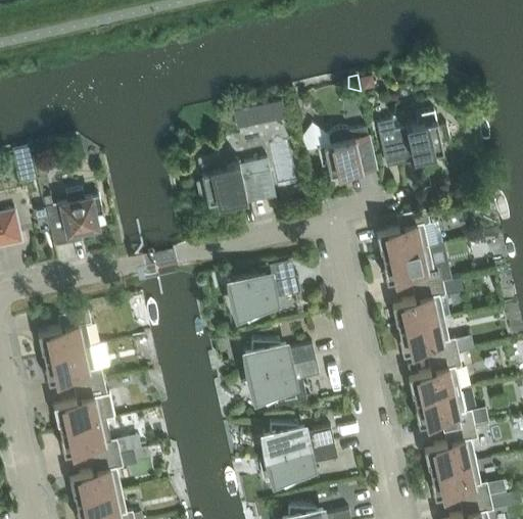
[(371,79),(361,81),(363,91),(369,90),(373,85),(371,79)]
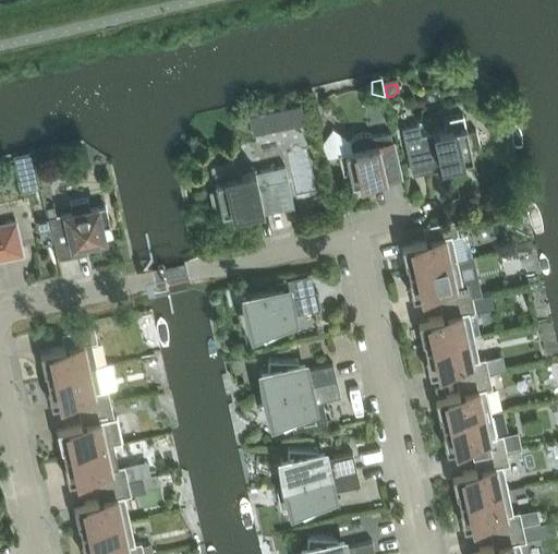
[(300,109),(247,120),(252,139),(304,128),(300,109)]
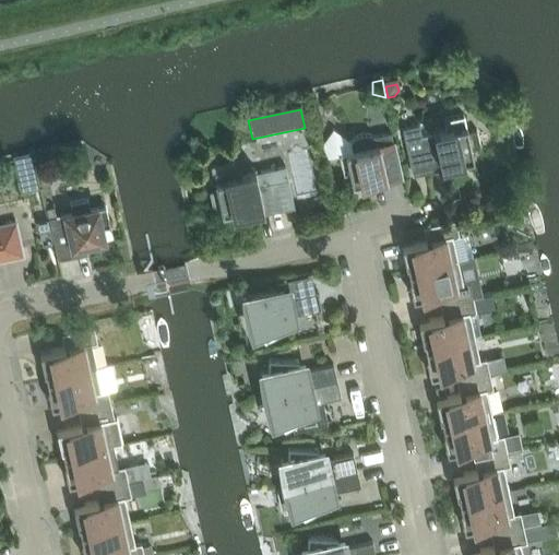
[(442,170),(441,169),(473,162),(471,154),(480,152),(476,134),(467,136),(463,118),(442,124),(445,134),(435,137),(435,134),(432,136),(433,137),(421,139),(419,129),(402,132),(404,143),(412,176),(440,169),(441,170),(442,170)]
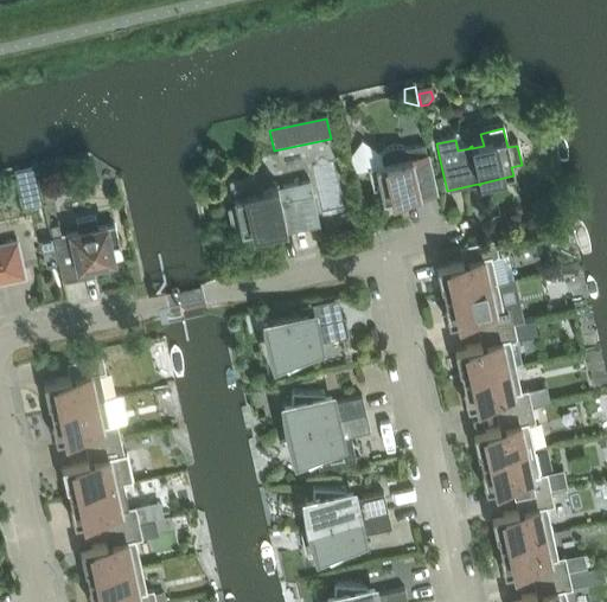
[(382,157),(381,159),(360,143),(350,160),(353,175),(368,172),(372,193),(379,191),(382,205),(434,193),(423,148),(406,153),(403,152),(401,151),(397,151),(395,151),(391,151),(389,152),(387,153),(384,154),(382,157)]
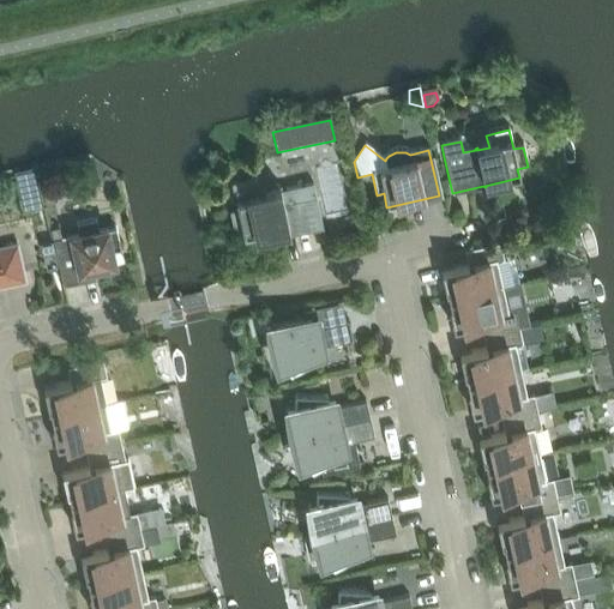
[(238,215),(230,216),(234,230),(241,228),(244,239),(287,229),(289,239),(307,235),(300,205),(315,202),(313,187),(281,193),(280,190),(278,190),(280,194),(260,198),(259,191),(258,191),(257,182),(233,187),(236,204),(235,204),(238,215)]
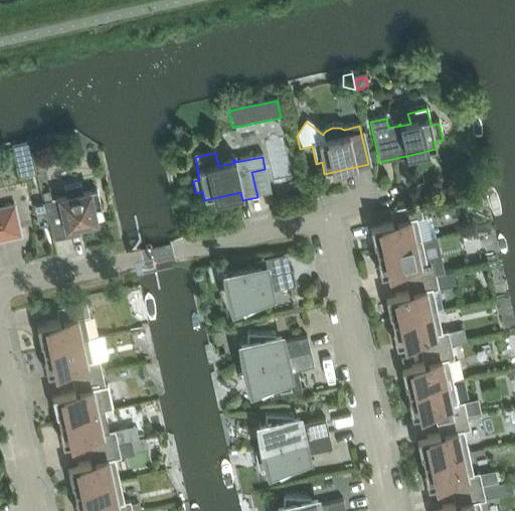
[(100,204),(97,193),(90,195),(90,194),(82,196),(80,187),(64,191),(66,199),(51,203),(49,194),(42,195),(52,242),(68,238),(67,230),(95,224),(95,226),(97,225),(94,214),(102,212),(100,204)]
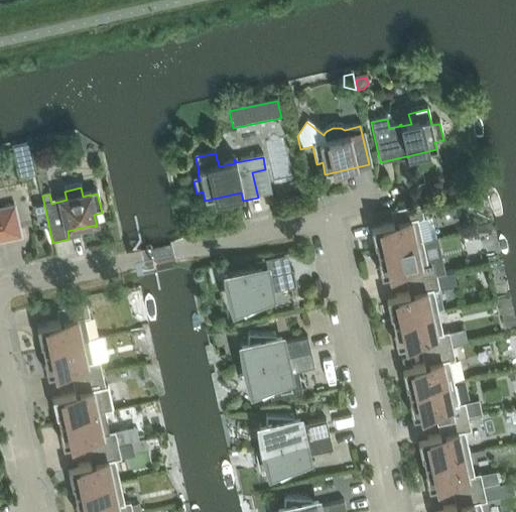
[(43,206),(34,208),(36,215),(45,213),(43,206)]
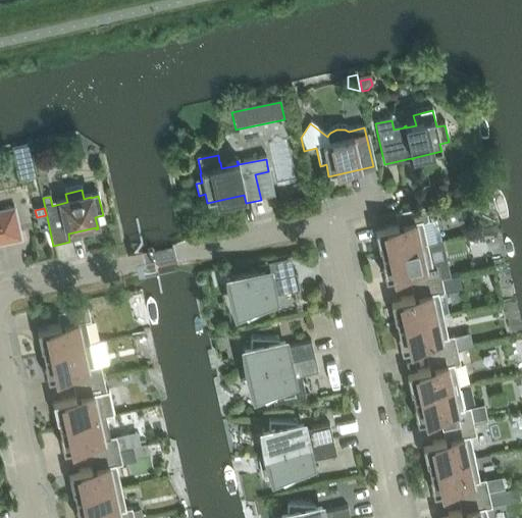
[(425,209),(400,215),(403,226),(374,232),(378,251),(379,251),(381,257),(427,247),(422,224),(428,223),(425,209)]
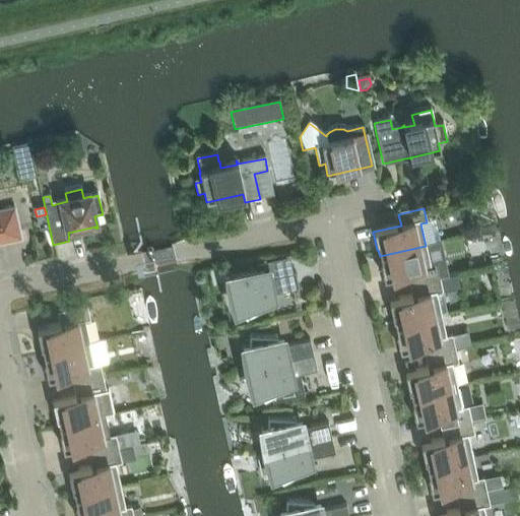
[(0,244),(19,240),(13,212),(0,214),(0,244)]
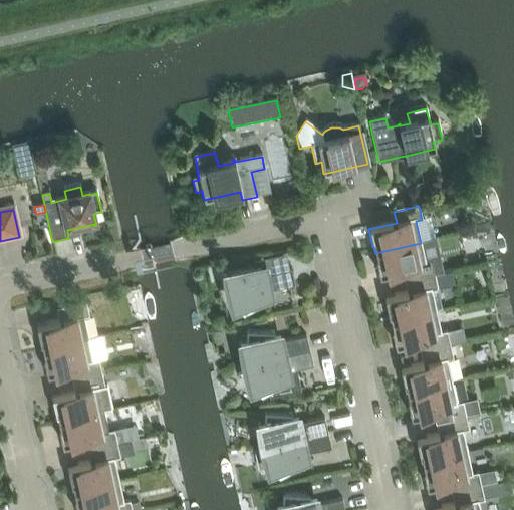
[(455,283),(454,271),(444,272),(440,238),(424,240),(427,261),(437,259),(440,285),(455,283)]
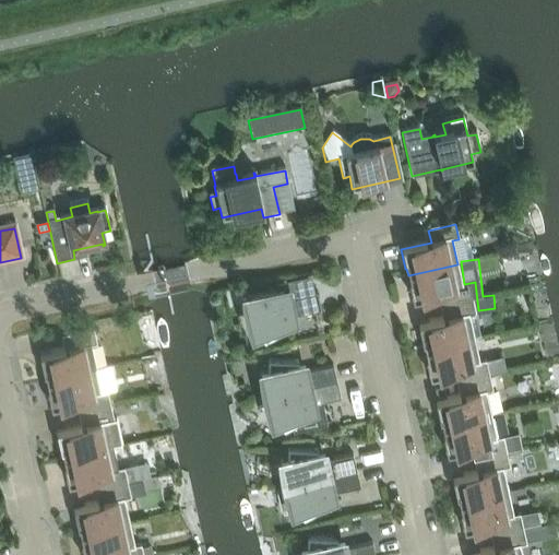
[(458,264),(408,275),(409,282),(408,282),(413,302),(442,295),(445,307),(472,302),(468,286),(463,287),(458,264)]
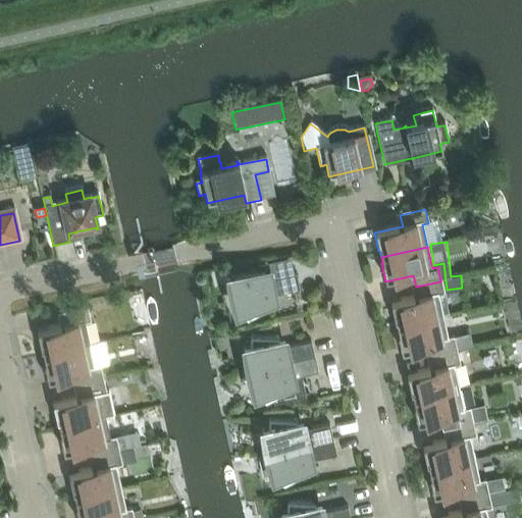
[(235,279),(237,288),(229,289),(236,313),(242,312),(247,322),(271,309),(270,306),(275,304),(274,297),(299,292),(296,275),(265,282),(264,275),(265,274),(265,273),(233,277),(233,279),(235,279)]
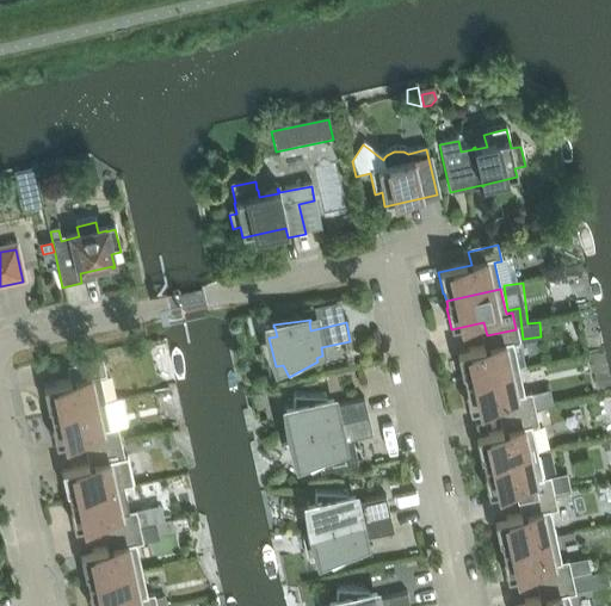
[(463,377),(464,384),(518,372),(513,346),(519,345),(516,329),(487,335),(489,348),(457,356),(462,378),(463,377)]
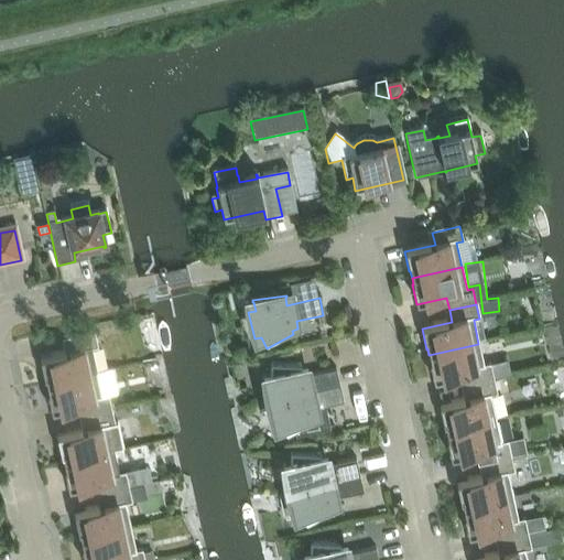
[(45,379),(46,386),(97,375),(91,352),(98,350),(94,334),(67,341),(69,353),(40,359),(44,379),(45,379)]
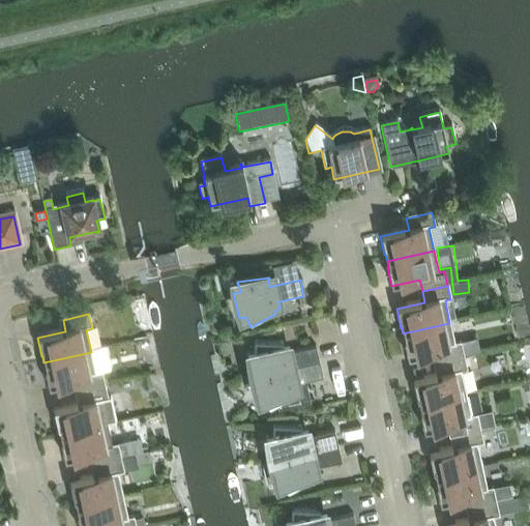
[(449,323),(403,333),(405,340),(403,341),(407,359),(436,353),(438,363),(464,358),(461,344),(454,346),(449,323)]
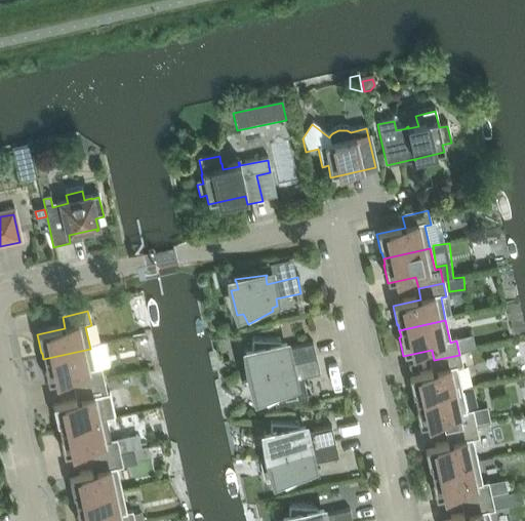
[(251,341),(251,352),(245,353),(250,375),(316,361),(313,346),(287,352),(286,344),(280,345),(280,342),(251,341)]
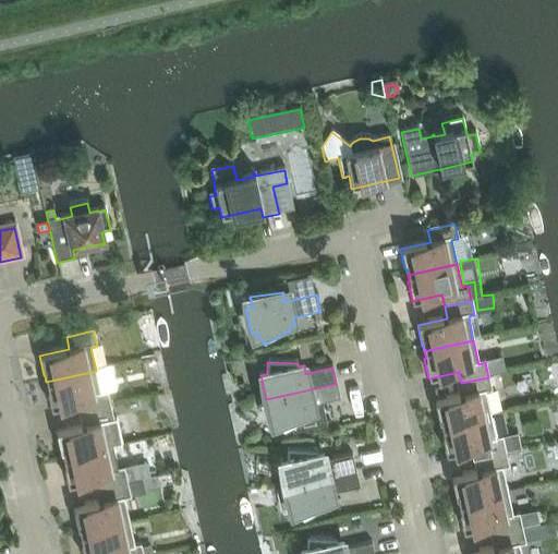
[(96,371),(46,382),(48,388),(46,389),(50,409),(81,402),(83,414),(110,408),(107,393),(100,395),(96,371)]
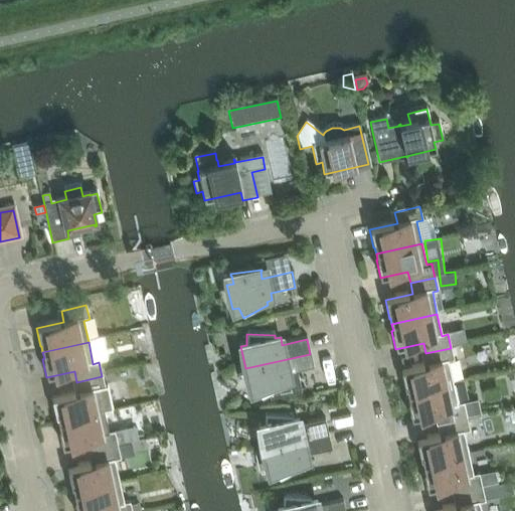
[(405,388),(407,394),(453,384),(448,363),(454,362),(451,348),(425,353),(428,365),(400,371),(404,389),(405,388)]
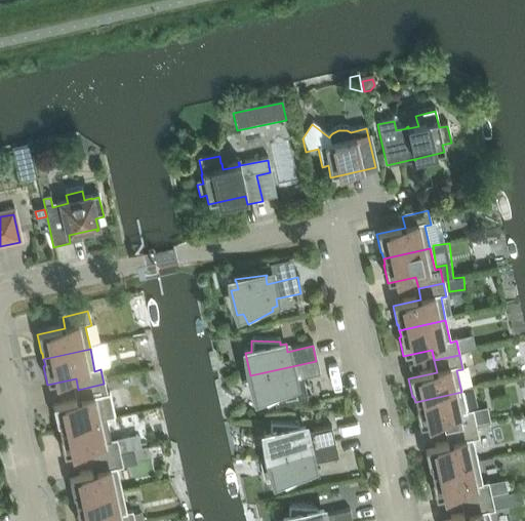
[(307,401),(303,381),(319,376),(316,361),(250,375),(255,399),(261,397),(267,407),(274,403),(275,408),(307,401)]
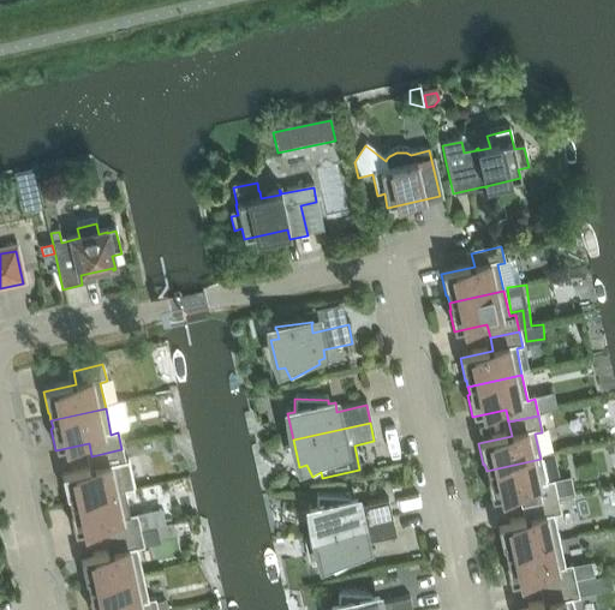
[(67,497),(70,504),(124,494),(133,491),(127,464),(125,464),(121,449),(91,456),(95,470),(61,477),(66,498),(67,497)]
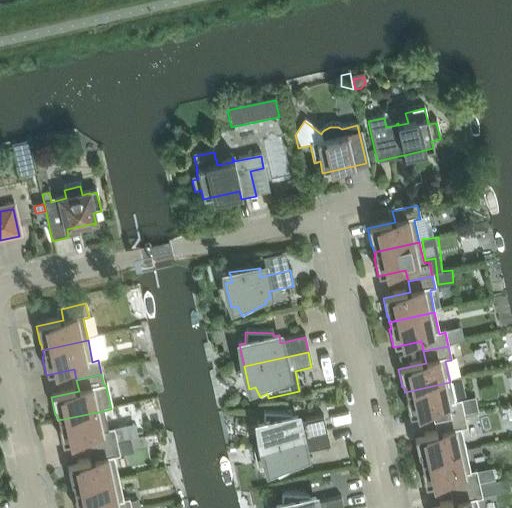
[(450,382),(405,392),(406,399),(405,399),(409,417),(436,411),(439,422),(463,416),(460,403),(455,404),(450,382)]
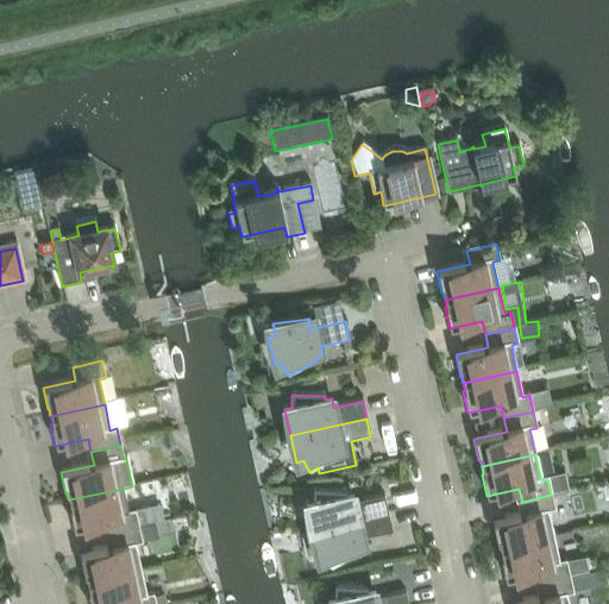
[(123,489),(69,499),(70,508),(69,508),(74,529),(106,522),(110,535),(138,528),(135,513),(129,514),(123,489)]
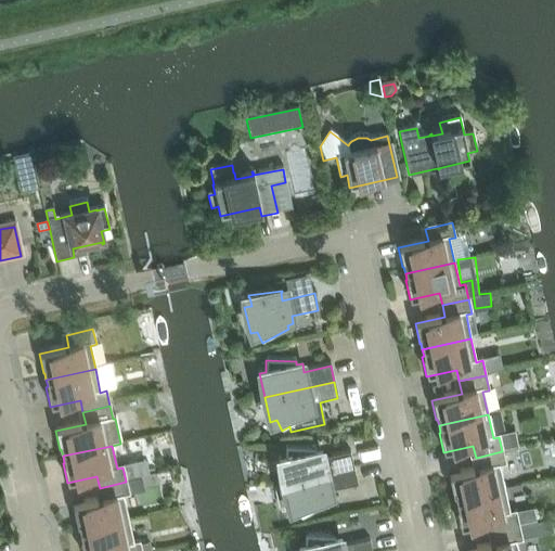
[(285,448),(285,460),(279,461),(284,485),(353,470),(350,453),(323,460),(321,451),(315,453),(315,450),(285,448)]
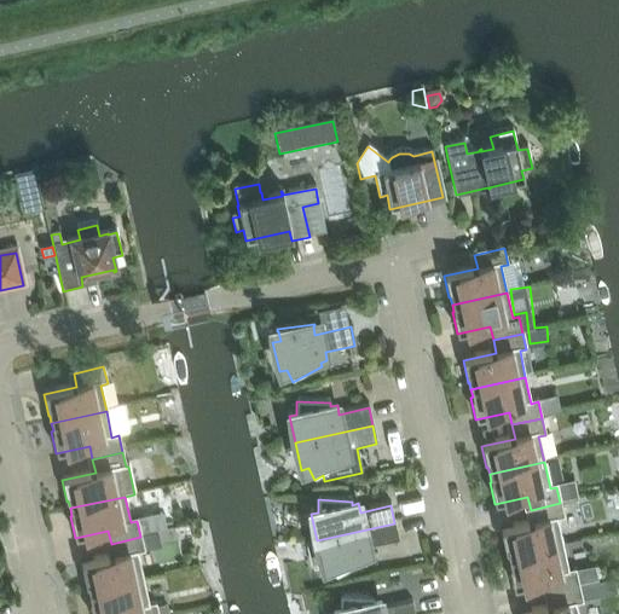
[(507,552),(508,560),(562,548),(557,521),(563,520),(560,503),(531,510),(533,523),(501,531),(505,552),(507,552)]
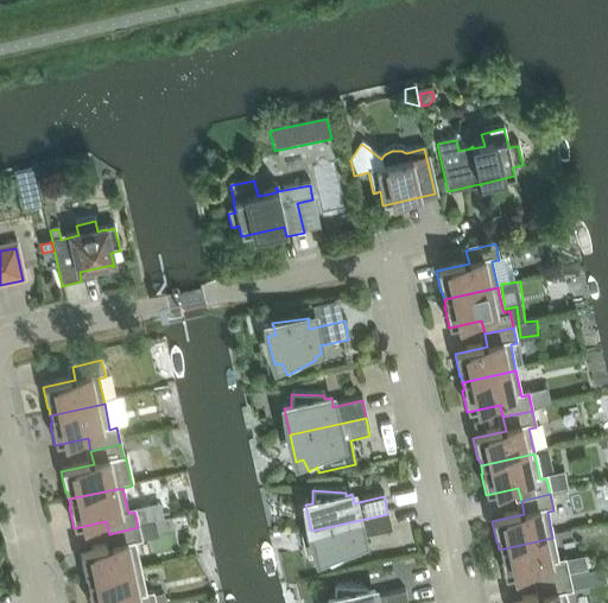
[(387,514),(311,531),(316,558),(323,556),(329,567),(359,552),(358,548),(363,547),(362,539),(391,532),(387,514)]
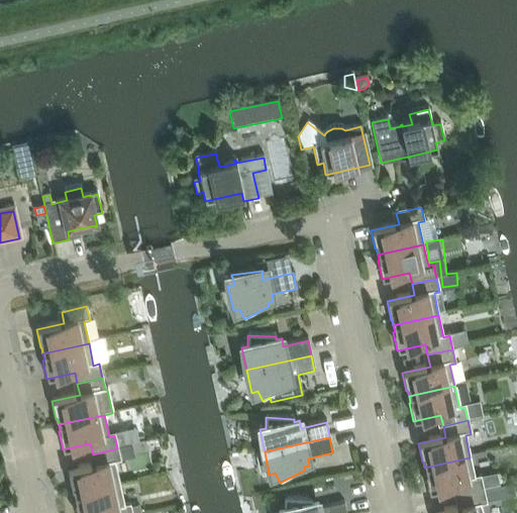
[(73,490),(74,496),(119,486),(115,464),(120,463),(117,448),(93,454),(95,466),(68,472),(72,490),(73,490)]
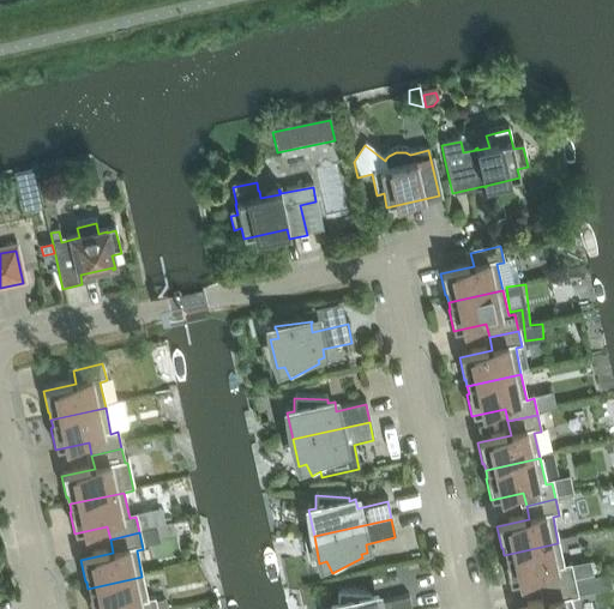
[(558,543),(504,555),(506,562),(504,562),(509,584),(542,577),(545,590),(575,584),(571,567),(564,568),(558,543)]
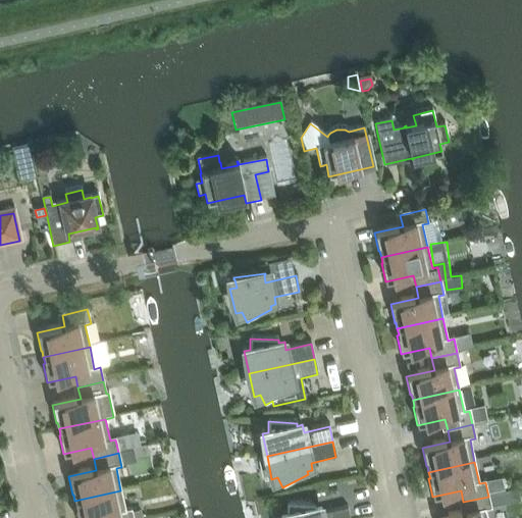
[(120,490),(74,501),(75,507),(74,507),(76,517),(133,517),(132,511),(125,512),(120,490)]
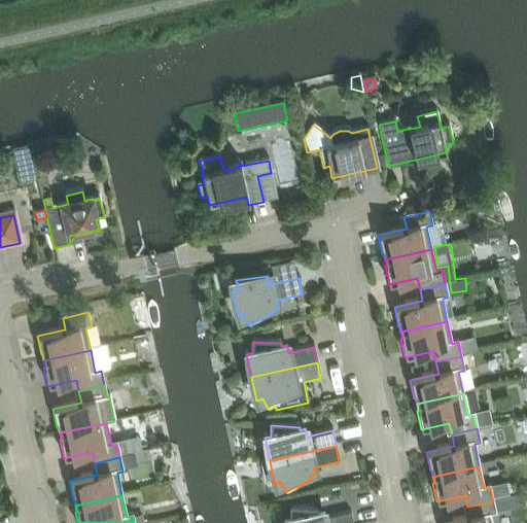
[(506,499),(493,501),(496,514),(510,511),(506,499)]
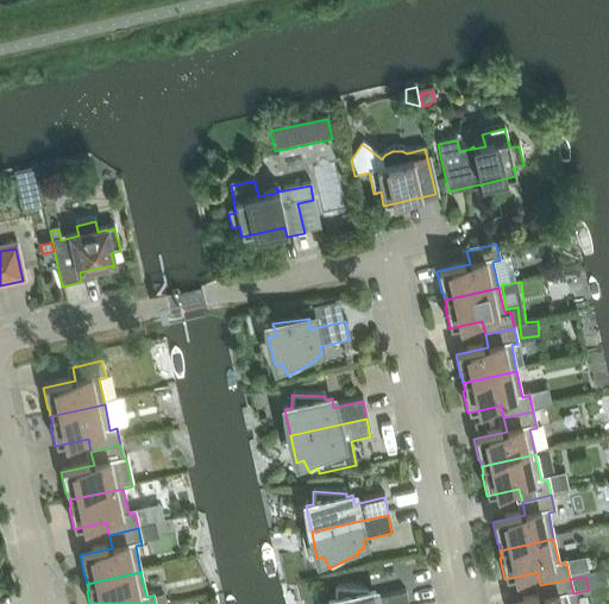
[(567,603),(566,596),(573,595),(573,593),(570,579),(540,585),(544,598),(521,603),(567,603)]
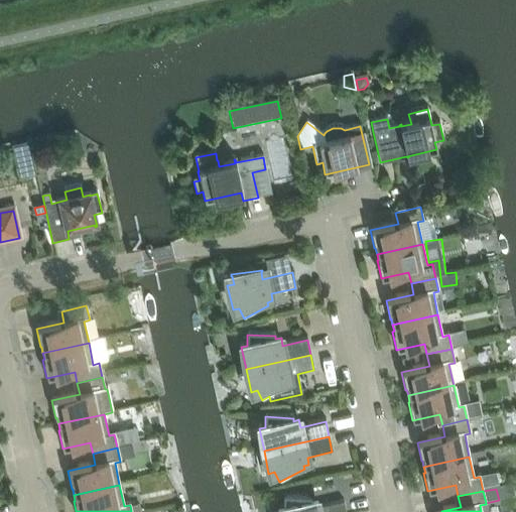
[(311,500),(283,498),(283,509),(277,510),(277,511),(345,511),(344,503),(318,509),(317,502),(311,503),(311,500)]
